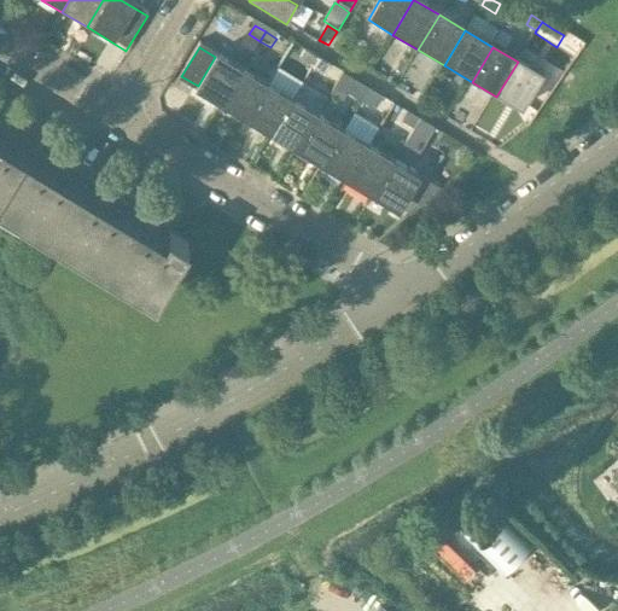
[(312,71),(318,63),(304,54),(298,63),(312,71)]
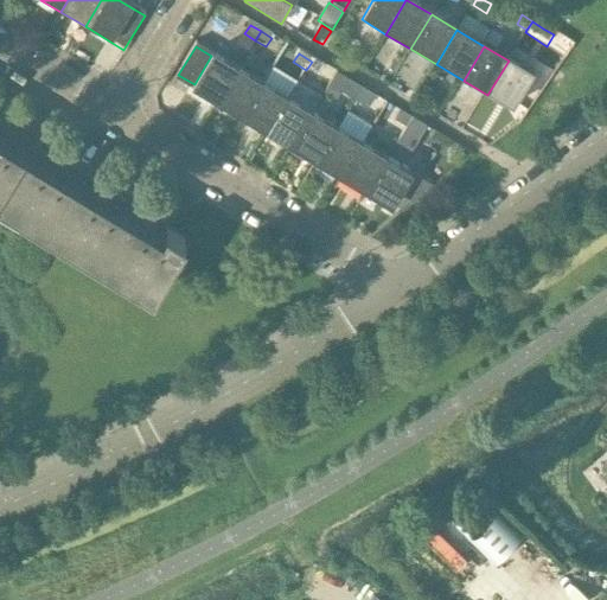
[(216,106),(236,71),(211,56),(195,84),(191,90),(216,106)]
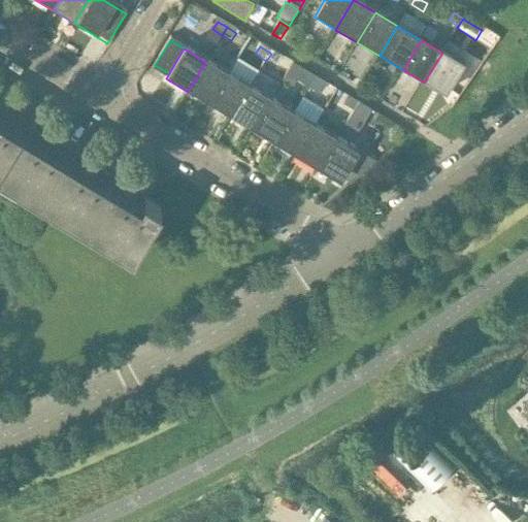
[(442,53),(424,83),(446,96),(463,66),(442,53)]
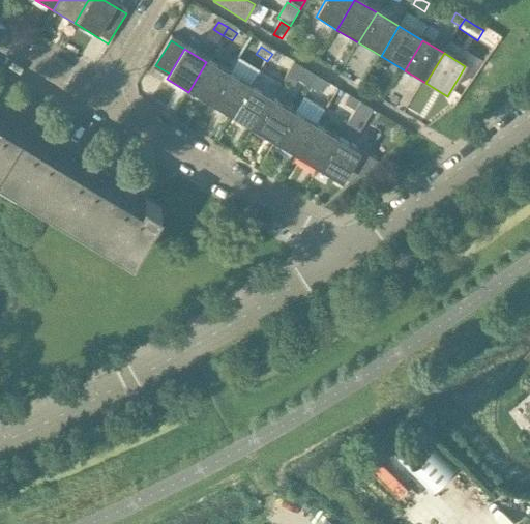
[(283,60),(272,54),(267,61),(277,67),(283,60)]
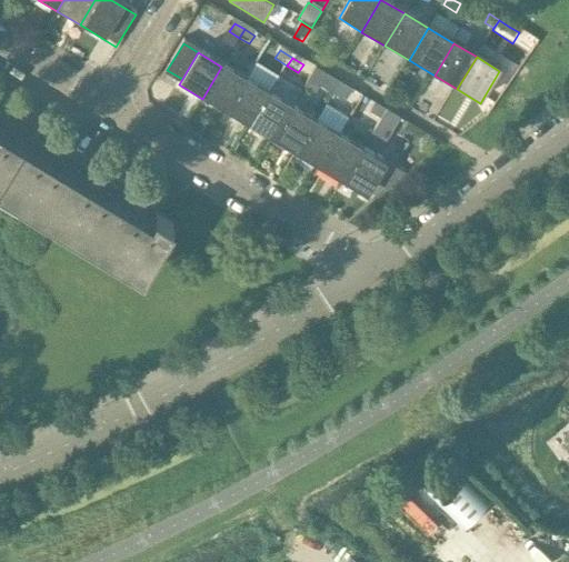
[(221,67),(202,99),(227,113),(246,81),(221,67)]
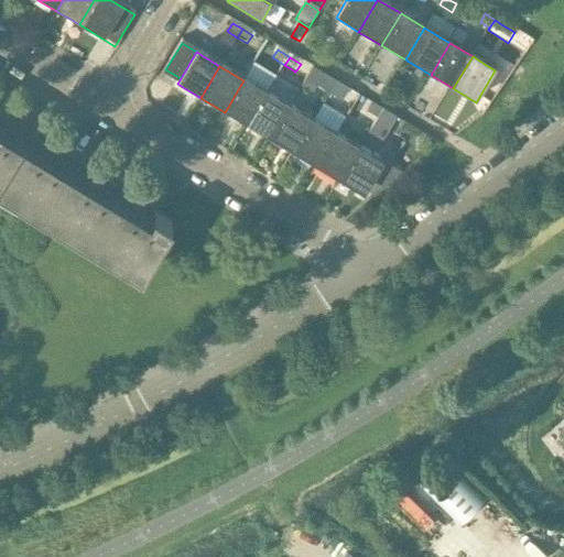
[(324,78),(316,90),(328,97),(329,96),(331,94),(336,85),(326,79),(324,78)]
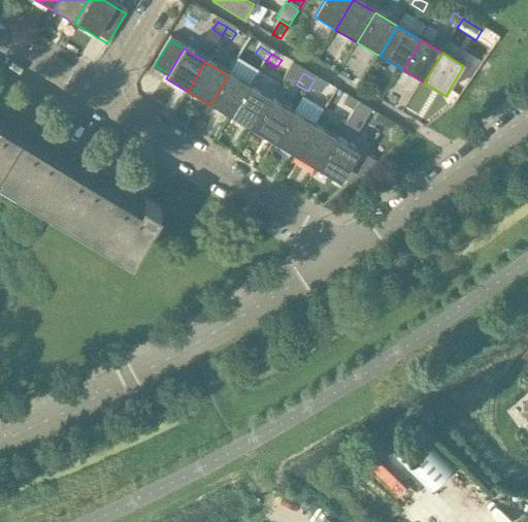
[(228,75),(210,105),(232,119),(250,89),(228,75)]
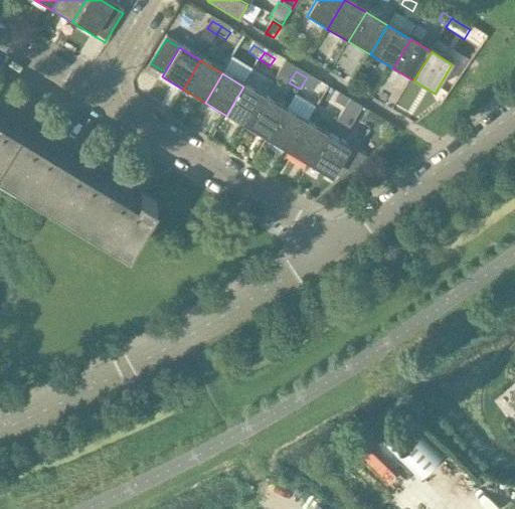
[(316,83),(307,77),(302,86),(311,91),(316,83)]
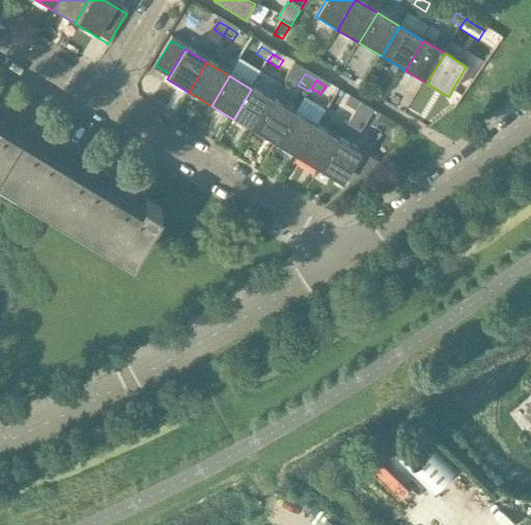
[(251,89),(233,119),(255,133),(273,102),(251,89)]
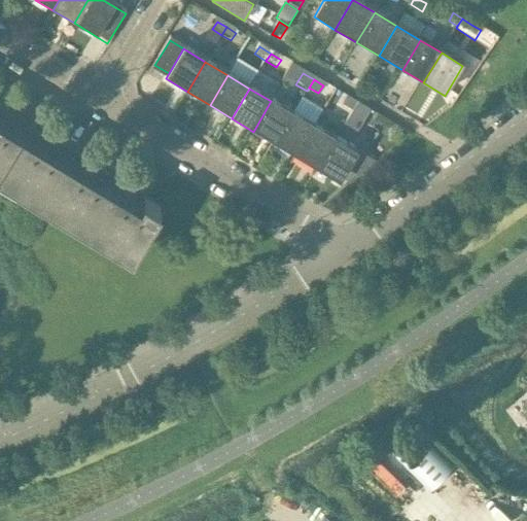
[(343,108),(351,113),(356,105),(347,100),(343,108)]
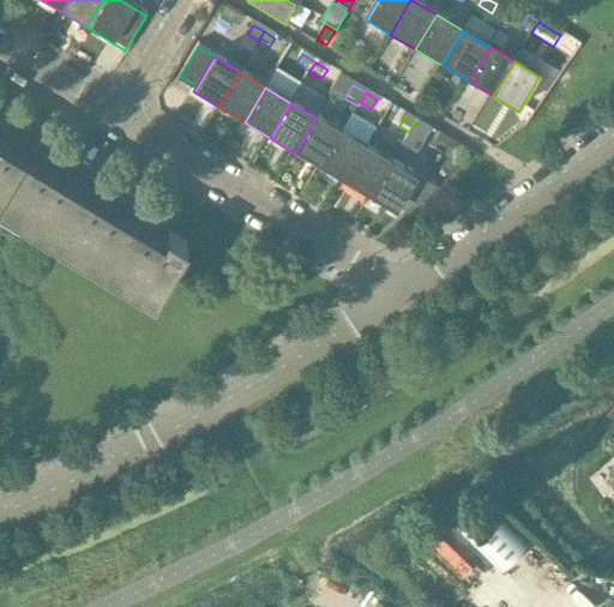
[(315,118),(295,154),(320,168),(341,133),(315,118)]
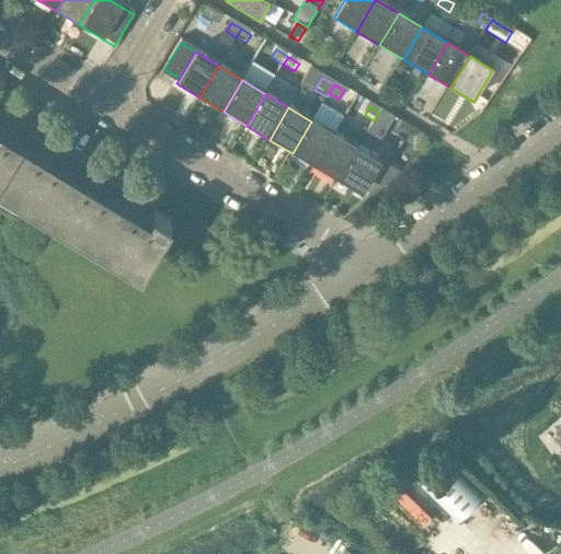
[(374,120),(363,139),(378,148),(393,120),(389,118),(379,112),(374,120)]
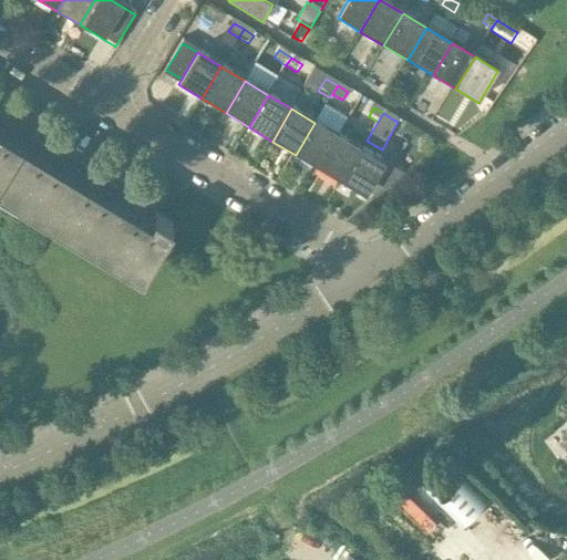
[(315,123),(296,155),(319,169),(338,137),(315,123)]
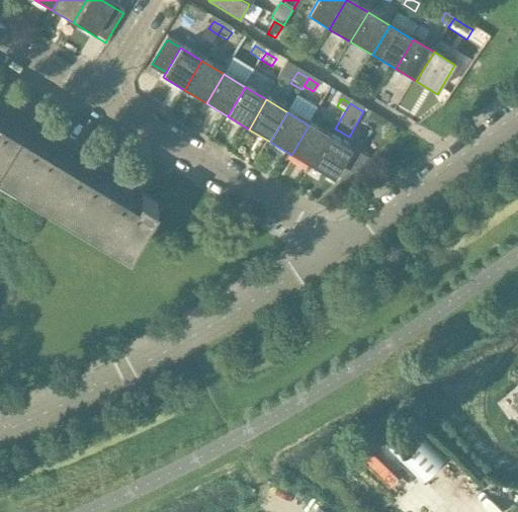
[(309,125),(291,155),(312,167),(330,138),(309,125)]
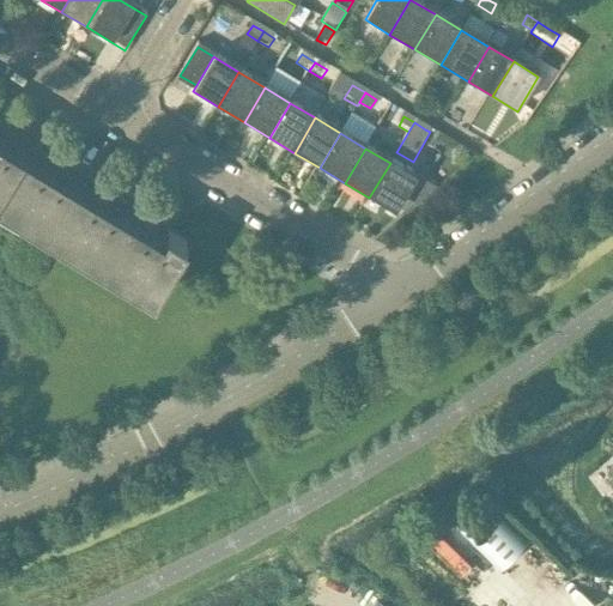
[(161,248),(0,151),(0,210),(152,303),(186,248),(167,236),(161,248)]
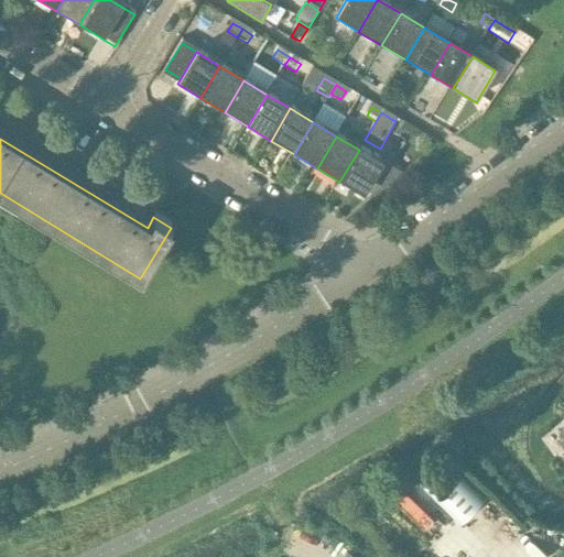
[(359,150),(339,182),(364,196),(370,184),(382,165),(382,164),(359,150)]
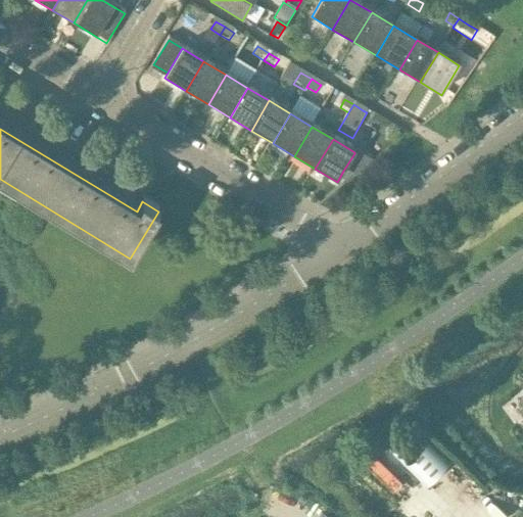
[(354,153),(343,171),(355,178),(372,163),(354,153)]
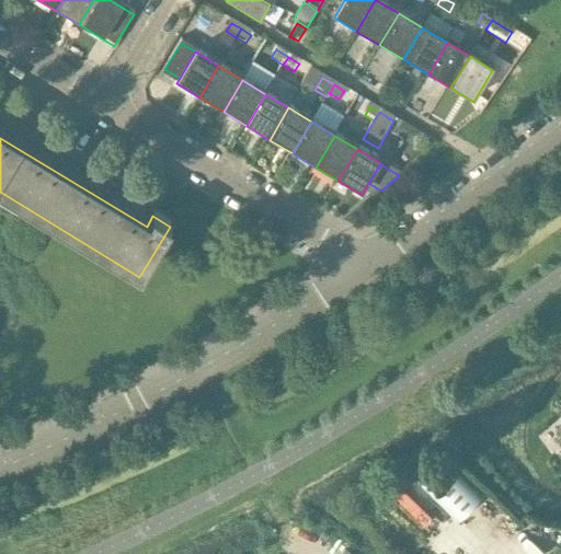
[(442,464),(418,488),(457,527),(481,503),(442,464)]
